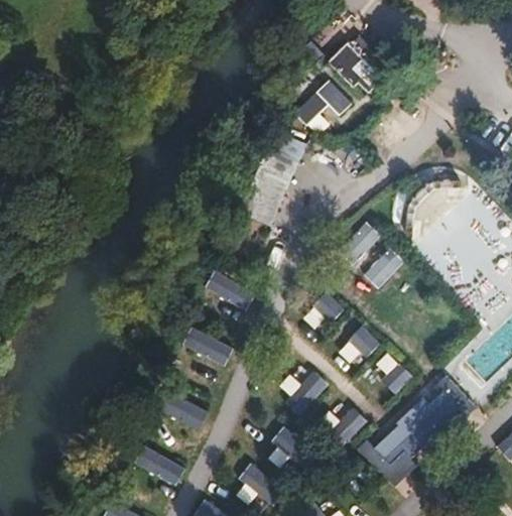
[(344,47),(329,63),(350,85),(355,80),(365,90),(376,79),(344,47)]
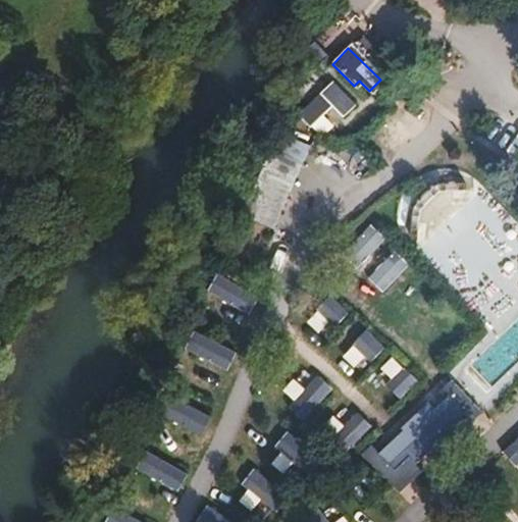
[(275,225),(310,148),(278,133),(243,210),(275,225)]
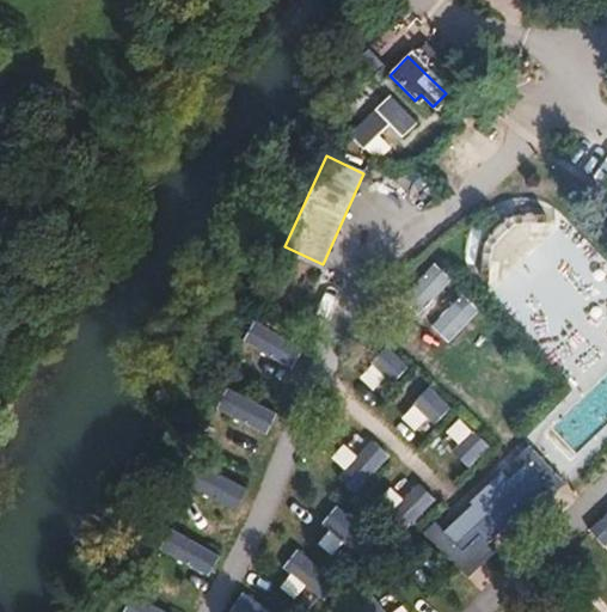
[(465,234),(464,259),(489,291),(489,294),(521,336),(522,317),(498,286),(534,287),(535,288),(534,288),(574,291),(575,255),(558,233),(558,224),(538,224),(528,212),(529,201),(510,200),(465,234)]
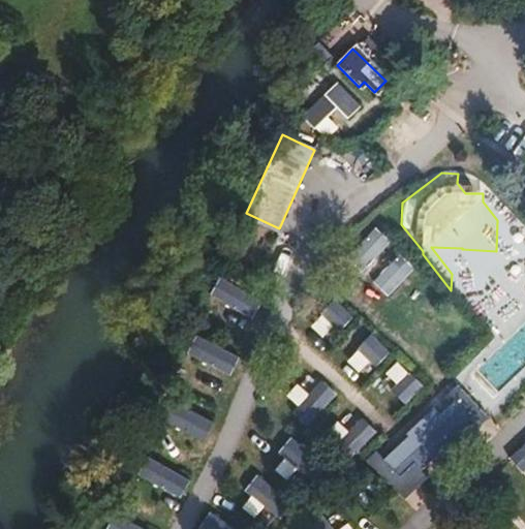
[(220,280),(210,299),(249,318),(258,300),(220,280)]
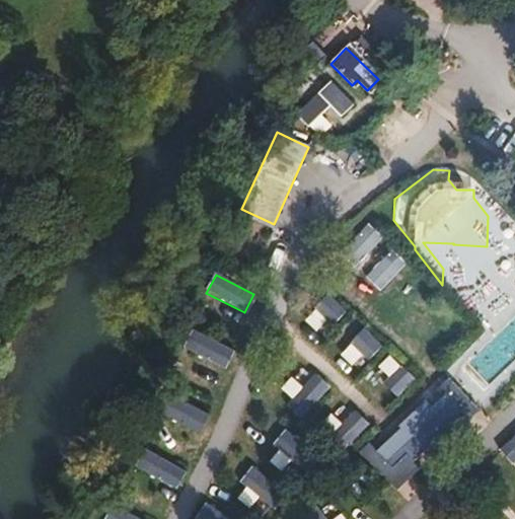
[(327,296),(305,320),(322,336),(345,312),(327,296)]
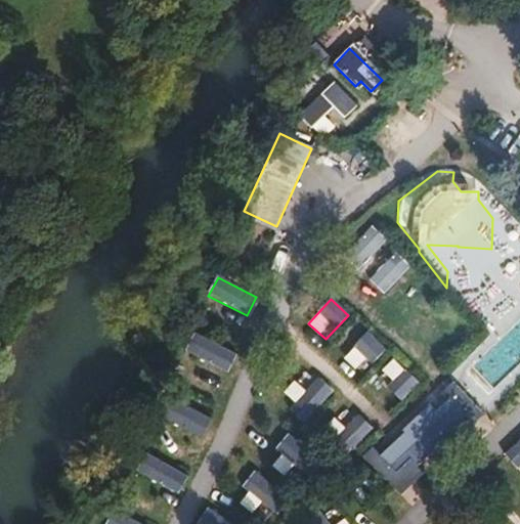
[(342,356),(360,375),(386,350),(367,331),(342,356)]
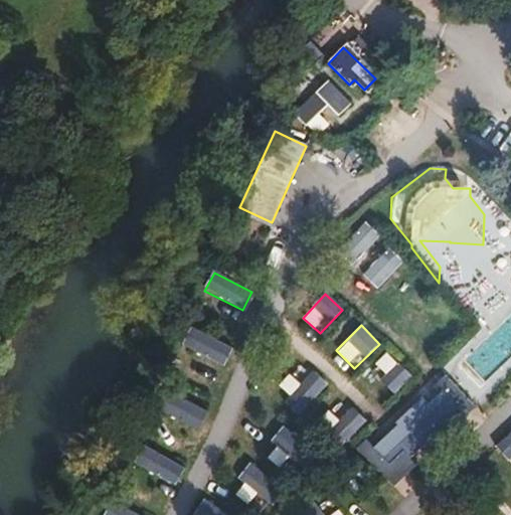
[(371,370),(398,391),(412,374),(385,352),(371,370)]
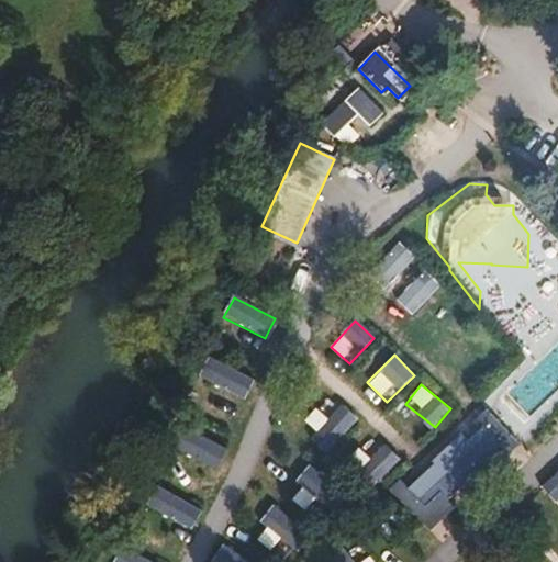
[(326,456),(359,419),(342,404),(309,440),(326,456)]
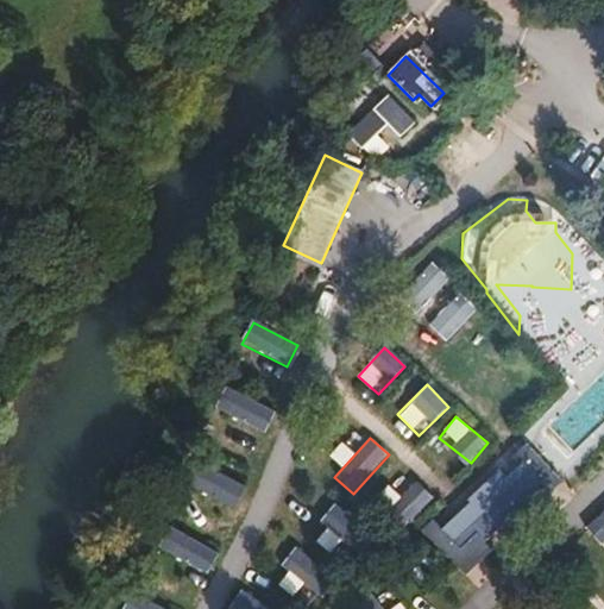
[(467,503),(441,531),(460,550),(477,534),(484,541),(515,509),(513,507),(539,481),(520,462),(503,477),(496,470),(465,501),(467,503)]
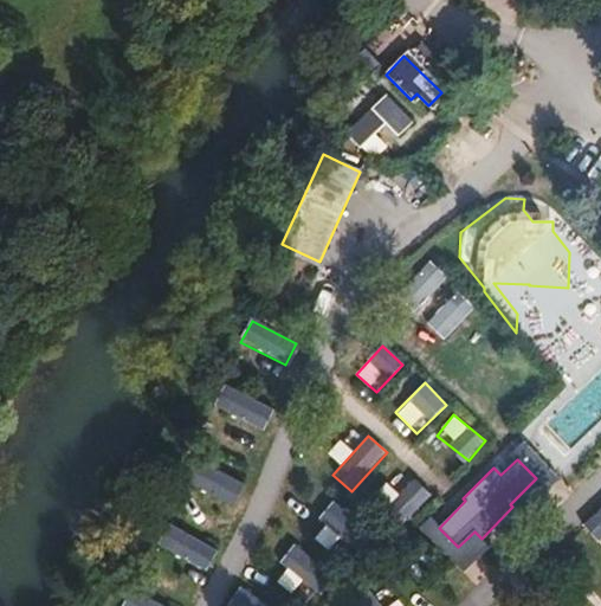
[(231,507),(243,487),(212,470),(200,489),(231,507)]
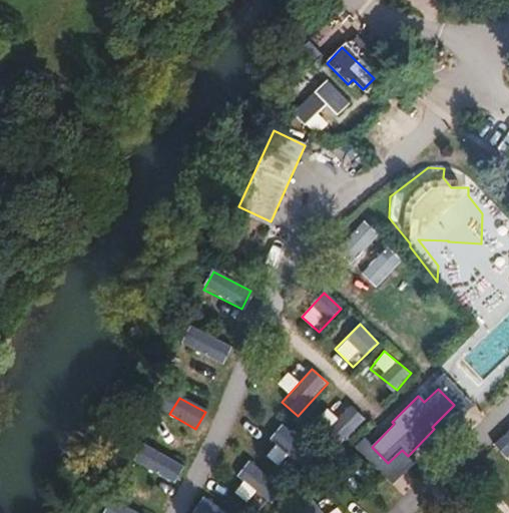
[(322,427),(355,438),(364,412),(331,401),(322,427)]
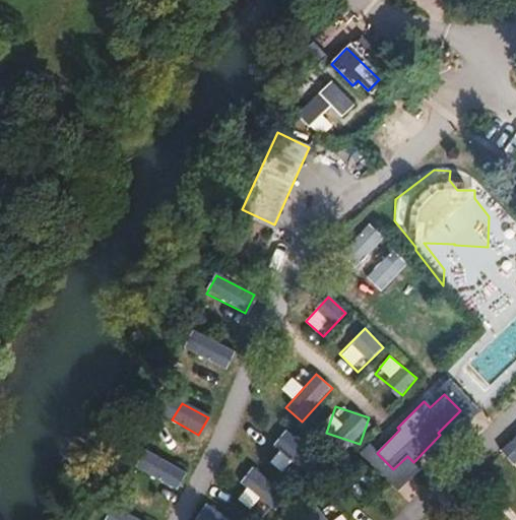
[(285,432),(267,463),(288,475),(307,445),(285,432)]
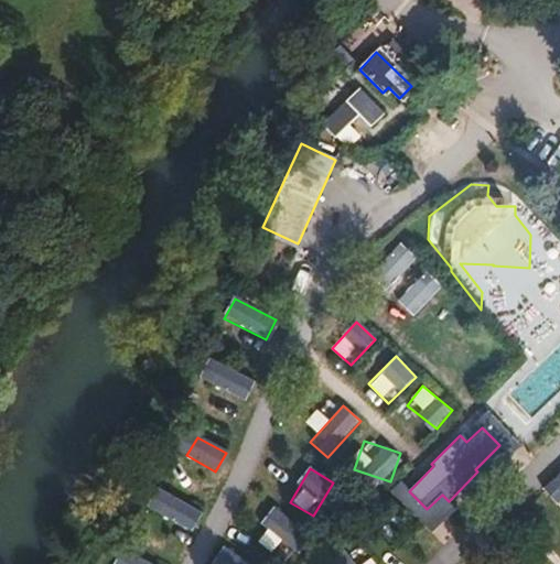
[(155,491),(147,511),(194,532),(203,512),(155,491)]
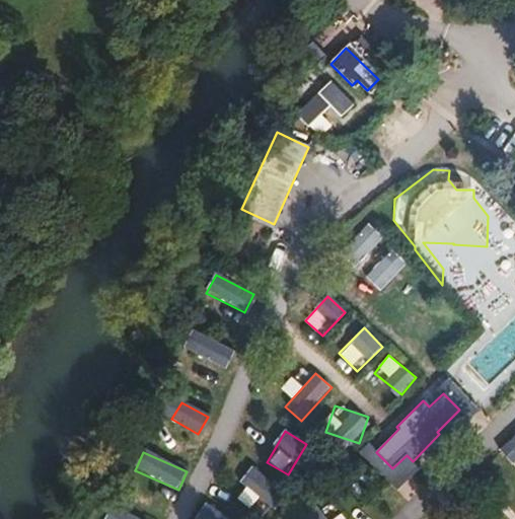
[(261,496),(273,505),(283,493),(253,469),(233,495),(250,508),(261,496)]
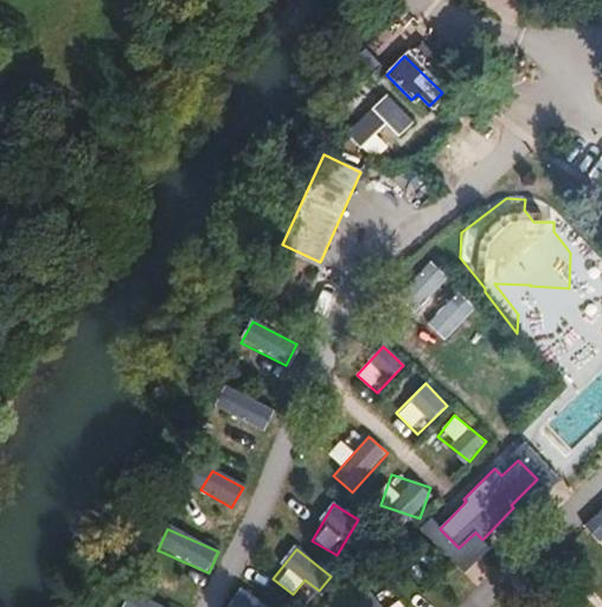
[(165,606),(130,590),(122,606),(165,606)]
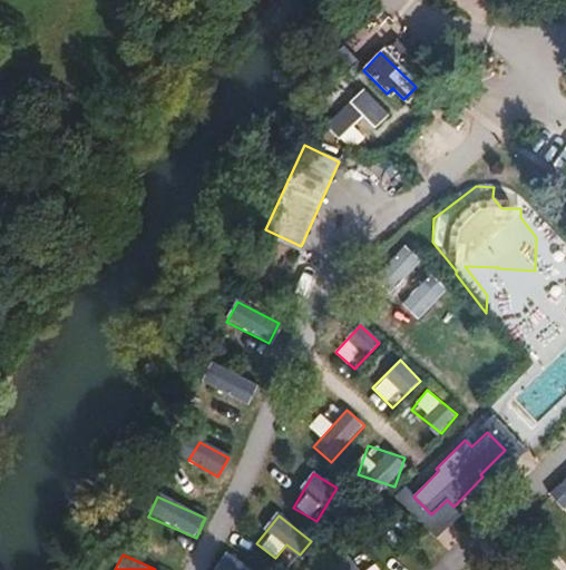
[(254,569),(224,556),(217,569),(254,569)]
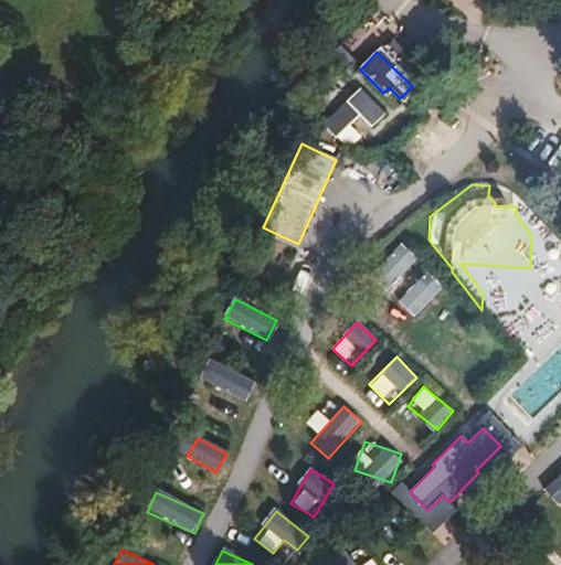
[(374,564),(364,554),(351,564),(374,564)]
